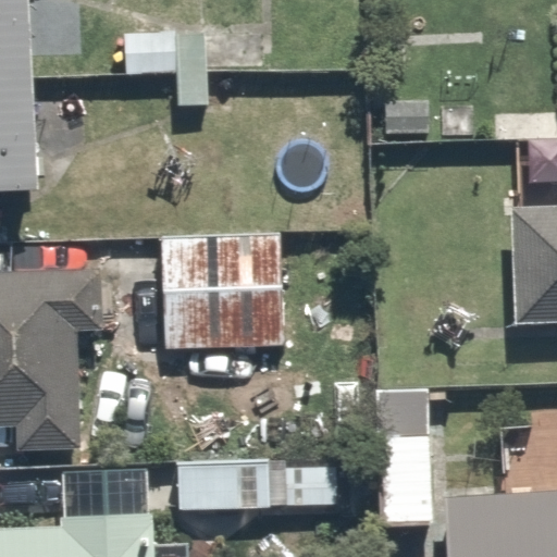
[(60,0),(0,0),(0,202),(69,200),(60,0)]
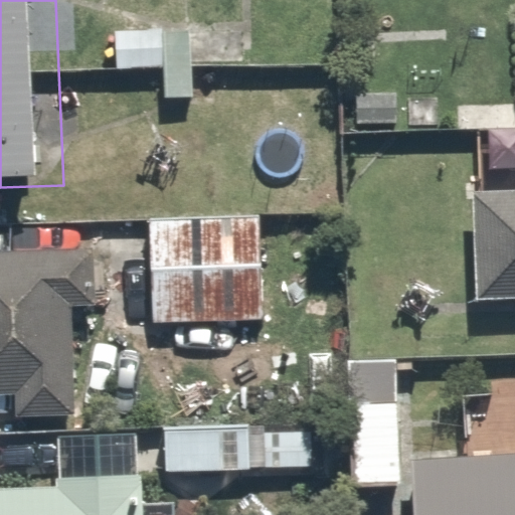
[(254,12),(196,11),(195,65),(253,67),(254,12)]
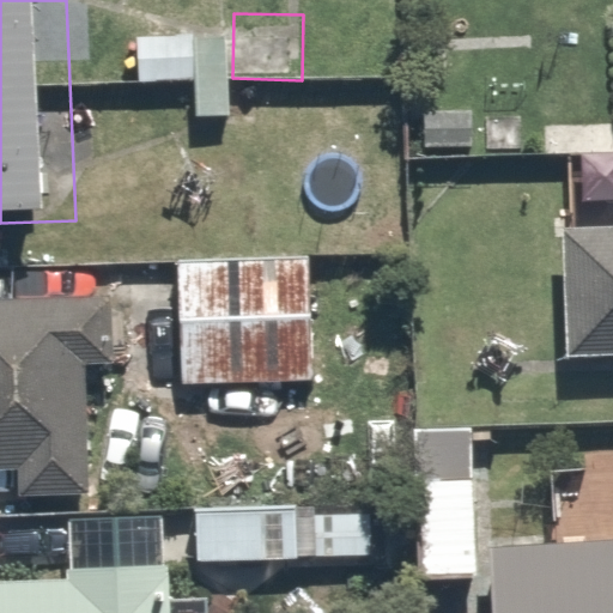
[(612,226),(563,229),(569,356),(612,354),(612,226)]
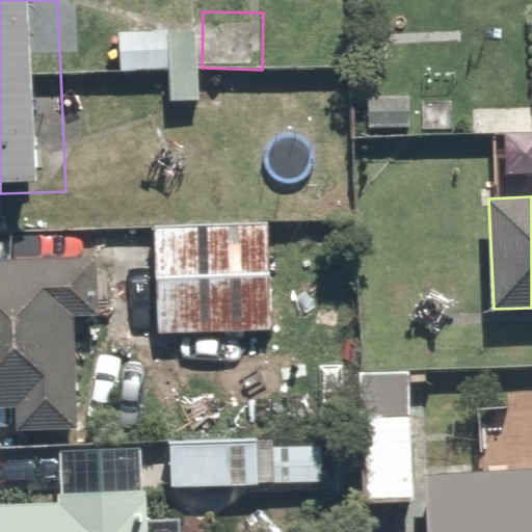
[(289,221),(156,223),(158,334),(291,331),(289,221)]
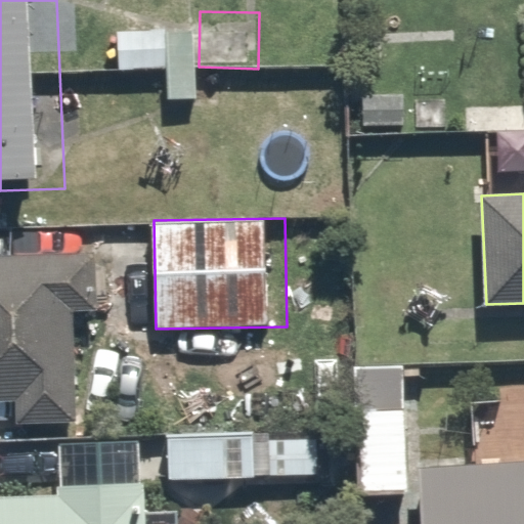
[(0,259),(0,406),(20,406),(20,425),(85,425),(84,301),(120,300),(120,259),(0,259)]
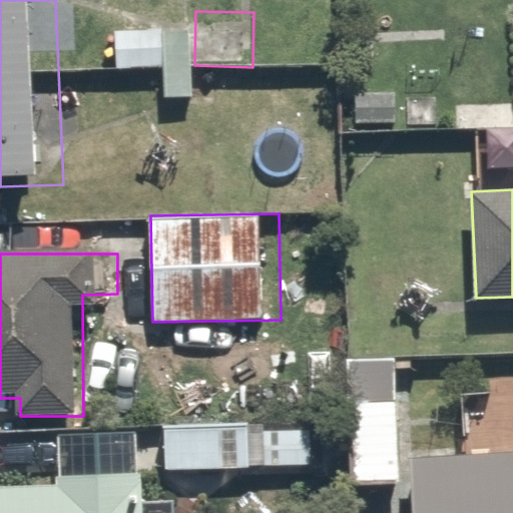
[(389,401),(349,402),(352,484),(392,483),(389,401)]
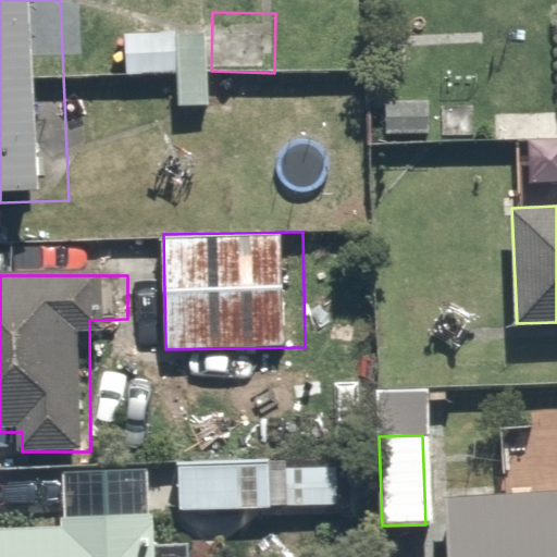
[(341,447),(192,454),(195,515),(344,508),(341,447)]
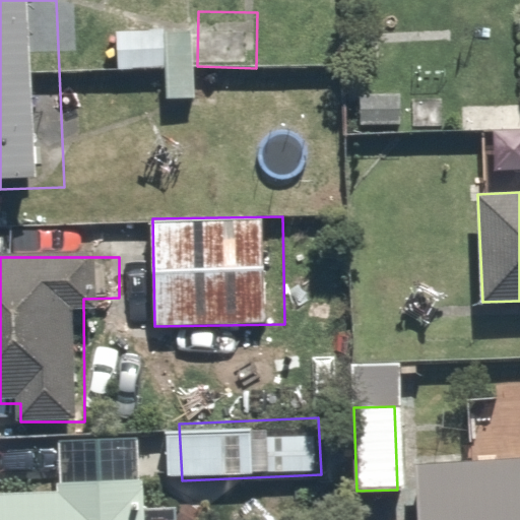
[(519,519),(519,458),(416,465),(419,519),(519,519)]
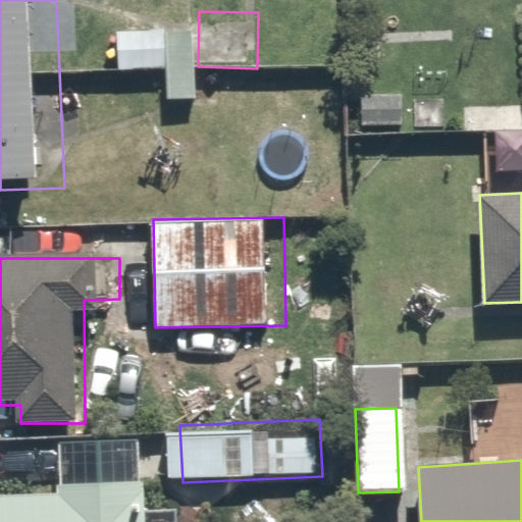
[(160,521),(159,490),(0,496),(0,521),(160,521)]
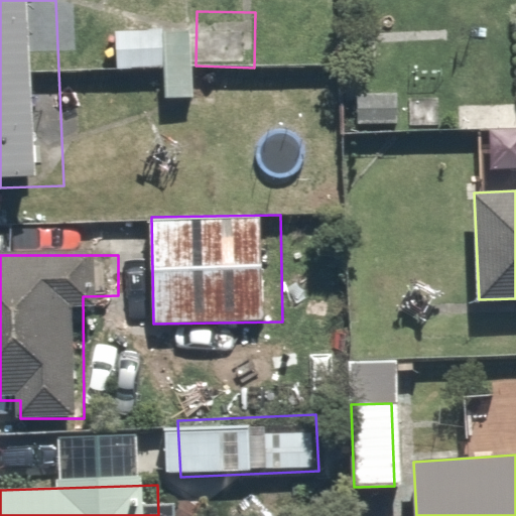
All buildings are outlined.
